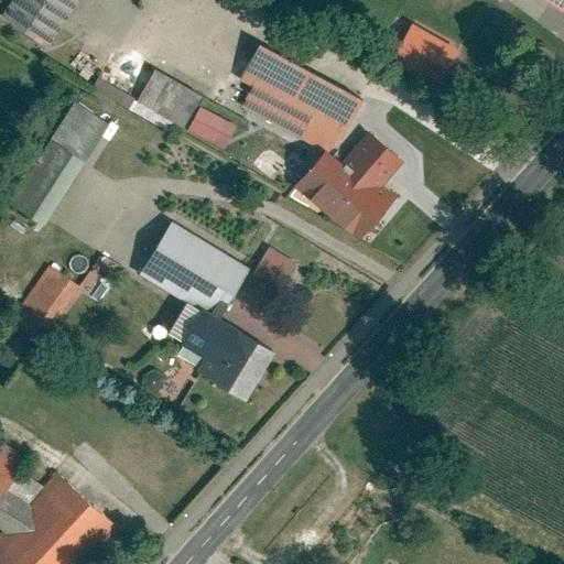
[(14,0),(2,19),(47,50),(80,0),(14,0)]
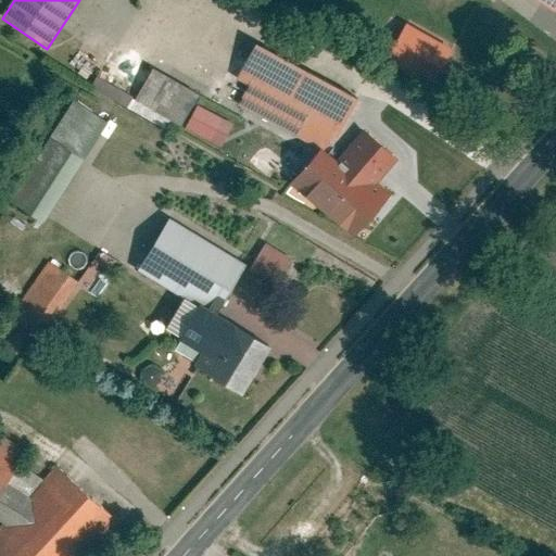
[(555,0),(541,0),(553,9),(555,4),(555,0)]
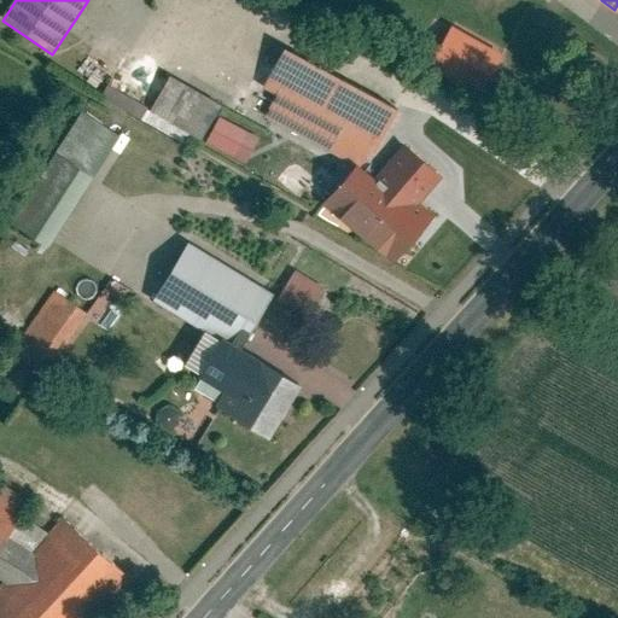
[(452,30),(431,68),(478,94),(499,56),(452,30)]
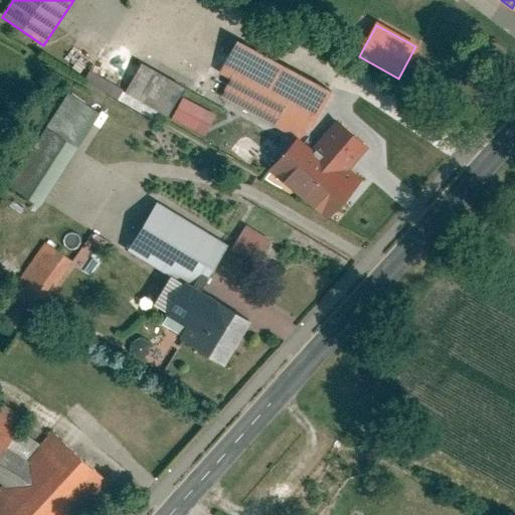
[(335,98),(329,94),(331,91),(238,39),(220,71),(230,77),(220,97),(297,139),(309,122),(313,125),(335,98)]
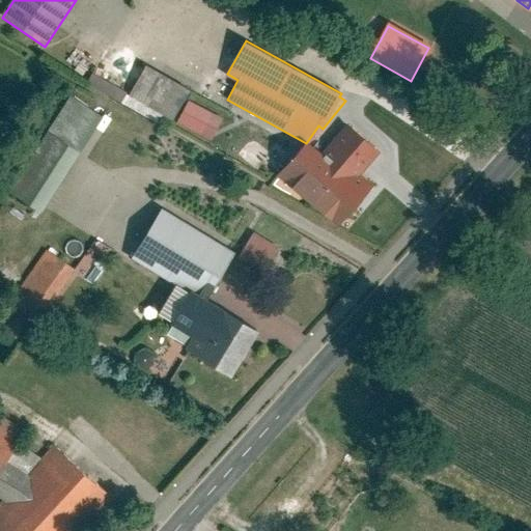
[(164,115),(172,120),(190,91),(146,66),(130,95),(164,115)]
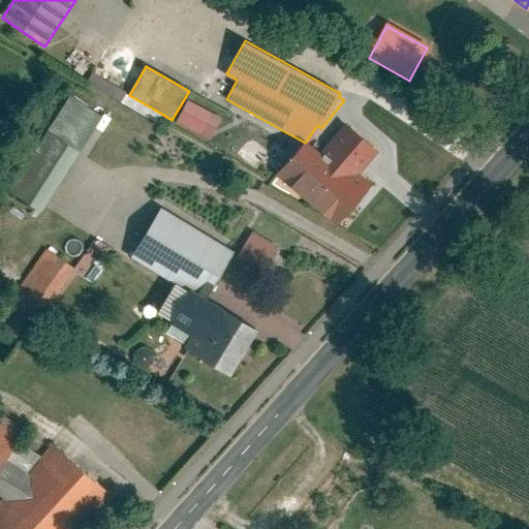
[(157,125),(163,115),(129,95),(94,75),(88,85),(157,125)]
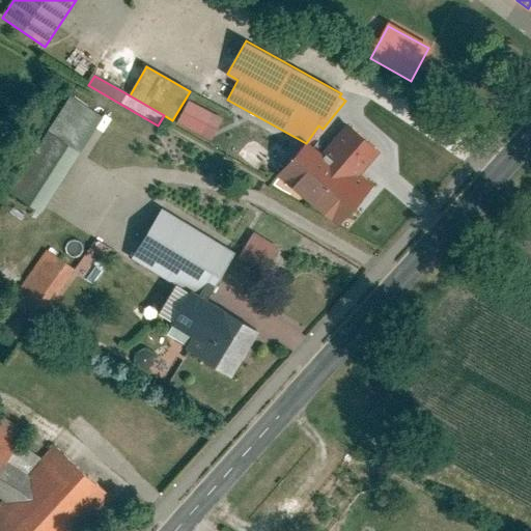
[(326,152),(320,159),(363,194),(369,187),(375,193),(408,155),(424,136),(374,94),(372,96),(364,90),(353,104),(347,100),(345,101),(323,129),(314,138),(319,142),(317,145),(326,152)]
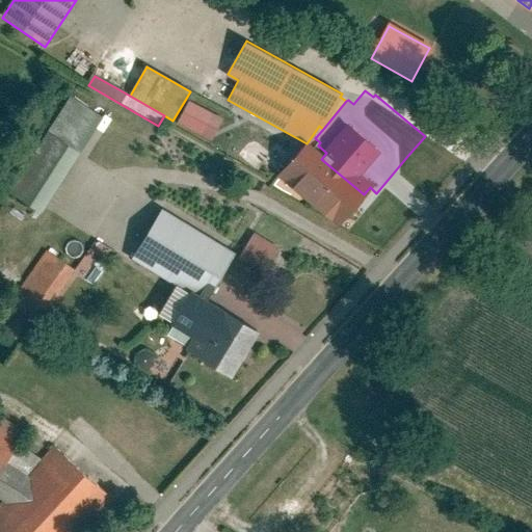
[(72,97),(9,193),(42,214),(104,117),(72,97)]
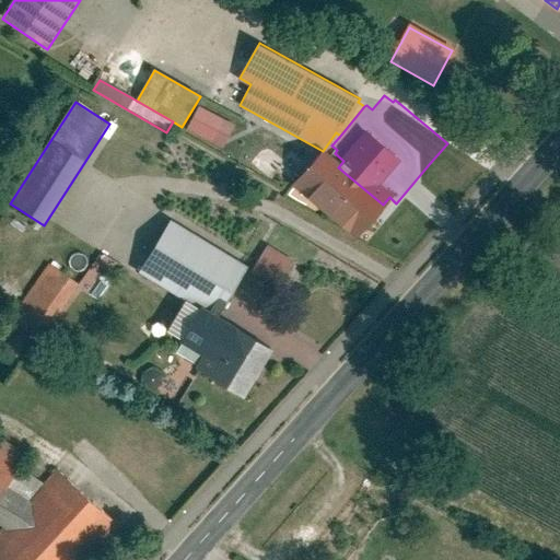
[(198,105),(186,127),(218,146),(230,124),(198,105)]
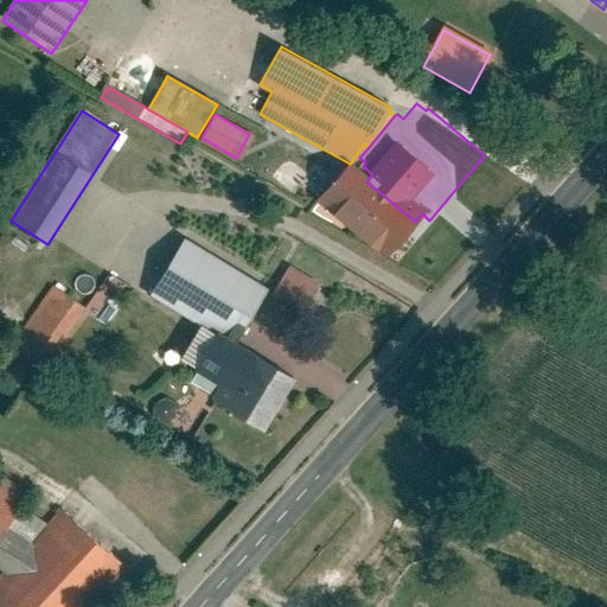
[(347,165),(319,199),(387,256),(415,222),(366,181),(347,165)]
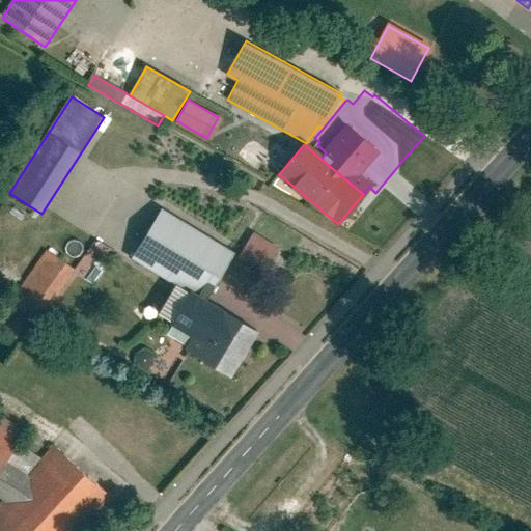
[(191,292),(206,303),(236,254),(162,208),(132,257),(178,285),(191,292)]
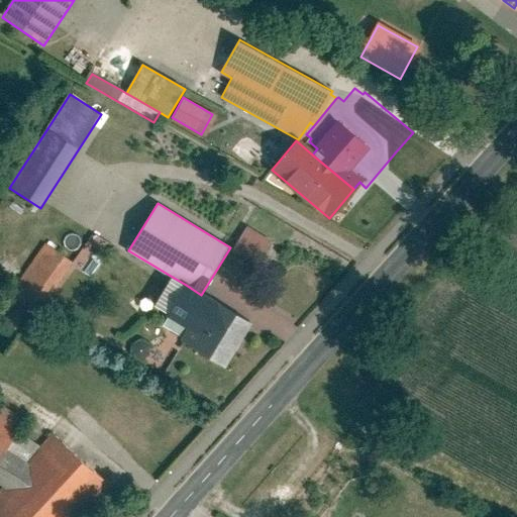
[(246,226),(233,247),(259,264),(272,242),(246,226)]
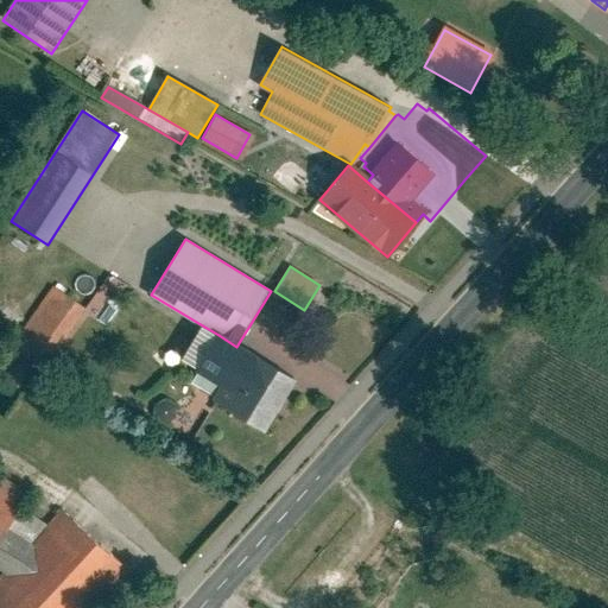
[(112,276),(84,312),(107,328),(134,291),(112,276)]
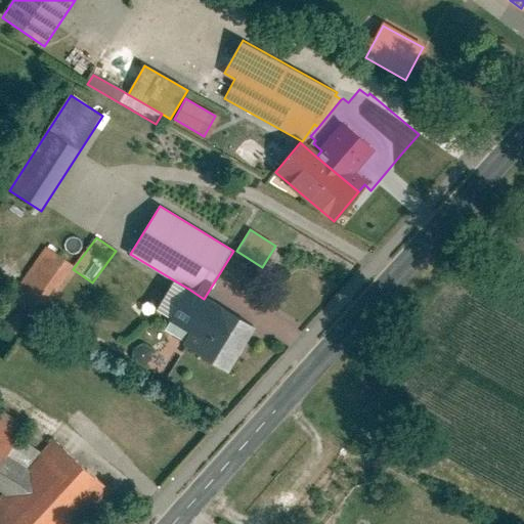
[(74,265),(47,247),(0,315),(0,321),(25,339),(74,265)]
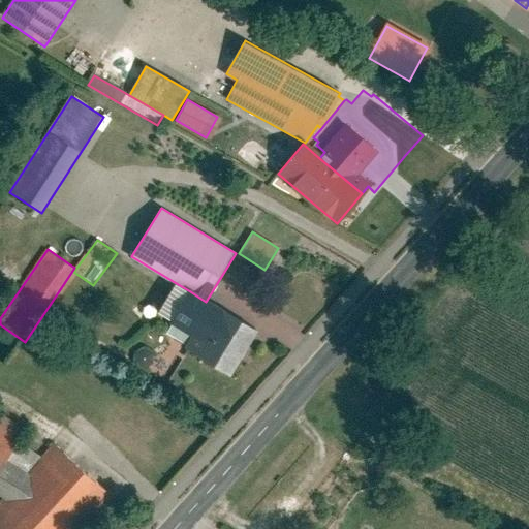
[(172,321),(190,291),(178,284),(159,314),(172,321)]
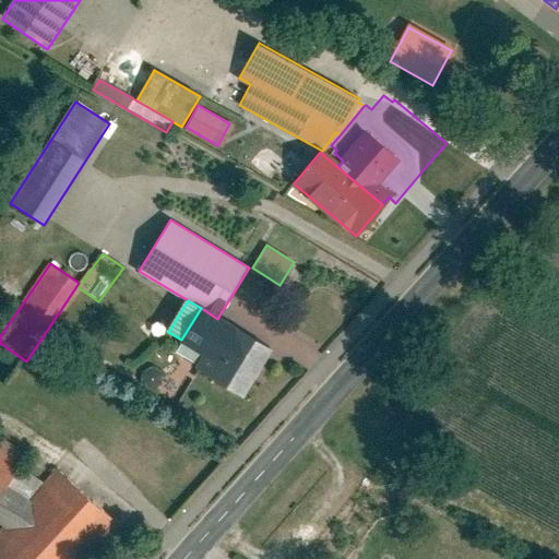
[(197,369),(240,396),(271,347),(227,320),(225,323),(217,319),(201,308),(181,340),(176,348),(201,364),(197,369)]
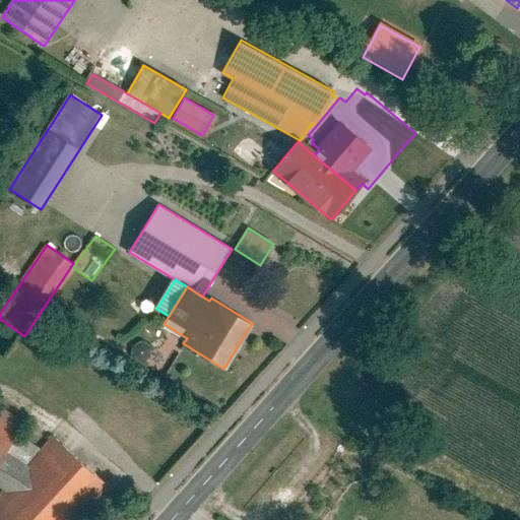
[(0,484),(5,489),(41,449),(16,435),(23,423),(0,407),(0,484)]
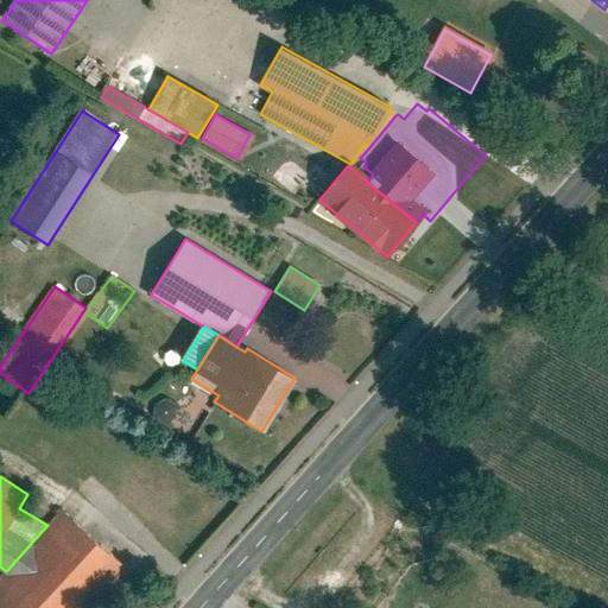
[(0,607),(94,607),(111,589),(126,603),(144,583),(62,510),(48,525),(6,571),(0,577),(0,607)]
